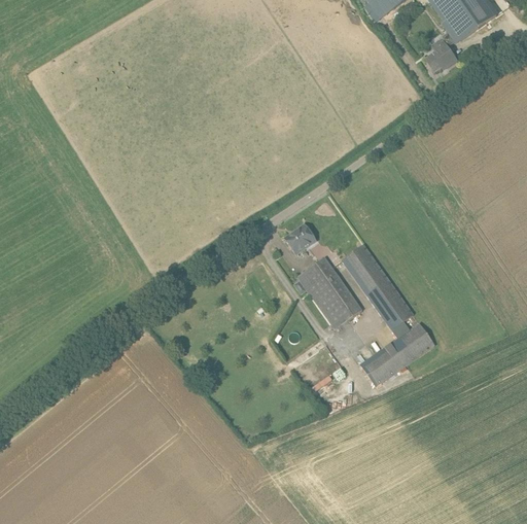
[(369,0),(380,16),(402,0),(369,0)]
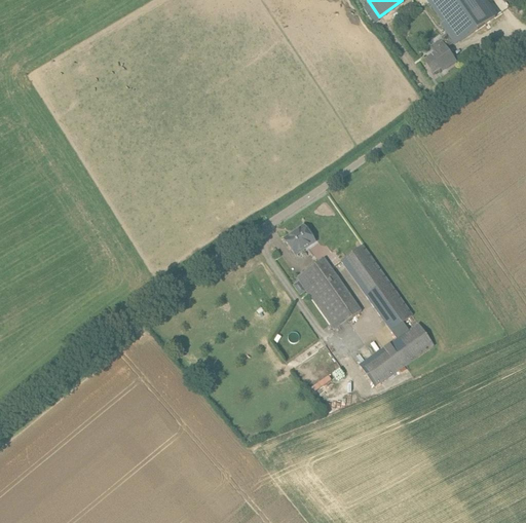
[(446,46),(457,38),(450,28),(439,36),(439,38),(430,44),(434,50),(423,58),(434,72),(445,64),(447,66),(455,60),(446,46)]
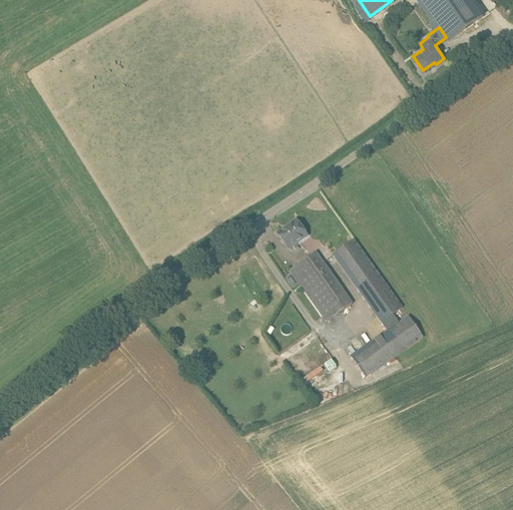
[(308,234),(302,226),(296,218),(277,231),(289,247),(308,234)]
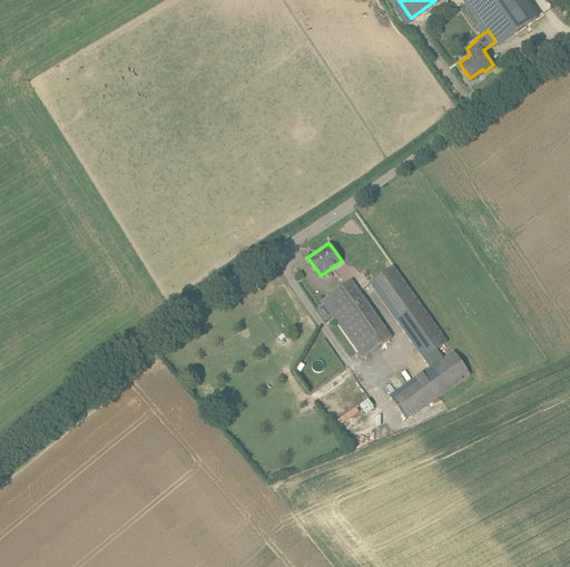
[(436,346),(446,339),(394,263),(369,281),(423,357),(436,346)]
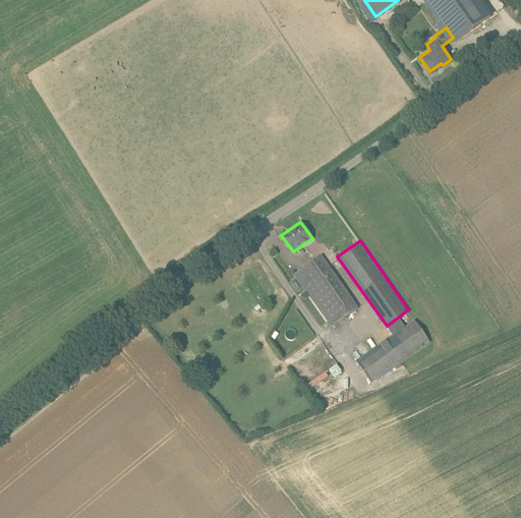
[(294,273),(331,326),(358,306),(321,253),(294,273)]
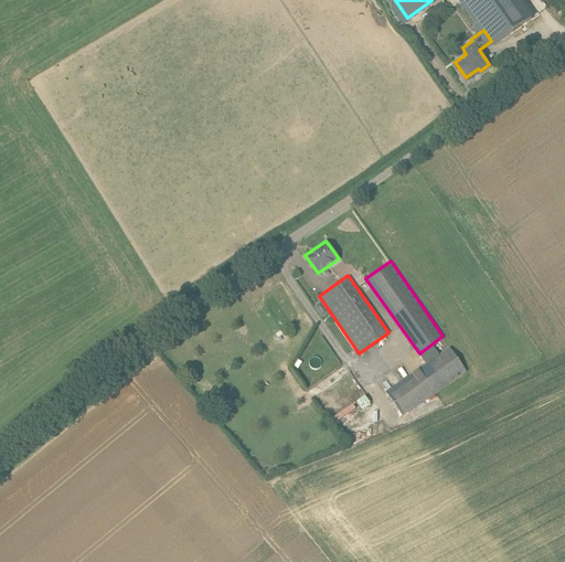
[(439,352),(433,343),(419,353),(426,362),(439,352)]
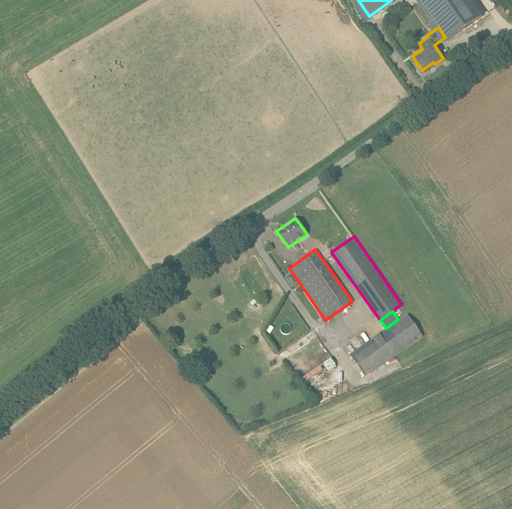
[(423,334),(407,313),(398,319),(386,328),(350,353),(365,375),(423,334)]
